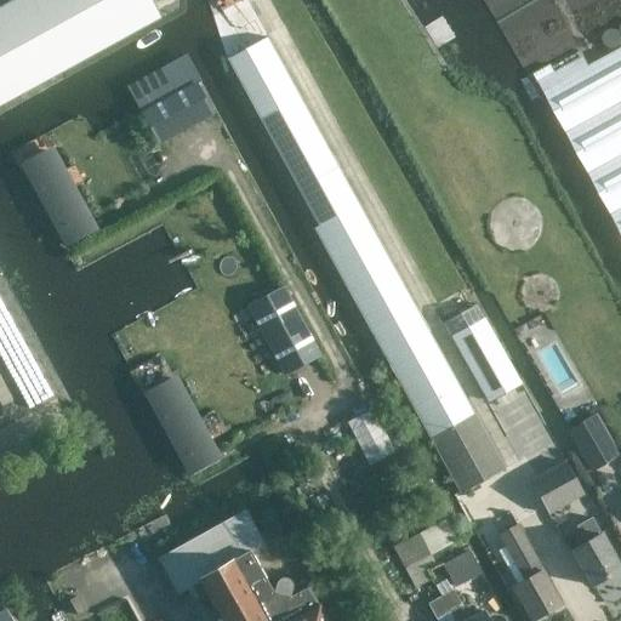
[(0,107),(161,20),(149,0),(12,0),(0,7),(0,107)]
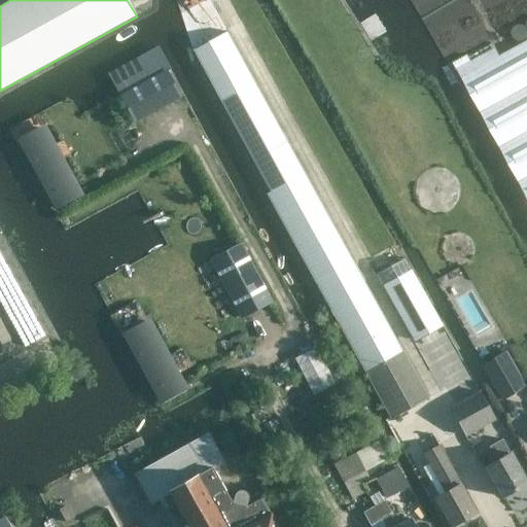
[(428,398),(226,31),(209,0),(207,0),(183,13),(201,45),(191,50),(270,191),(266,194),(390,419),(428,398)]
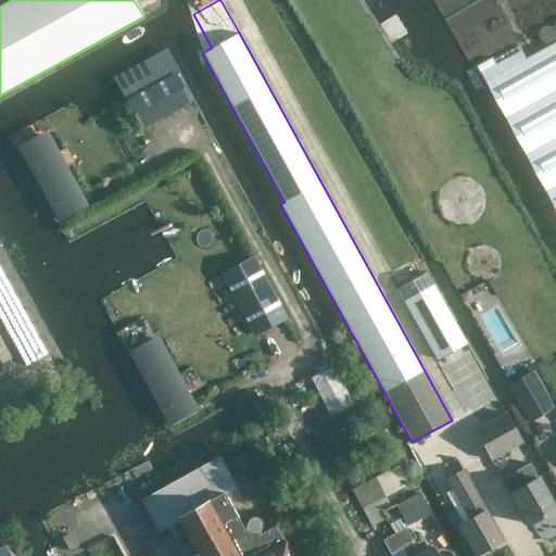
[(481,73),(555,210),(555,43),(527,60),(517,45),(479,67),(482,72),(481,73)]
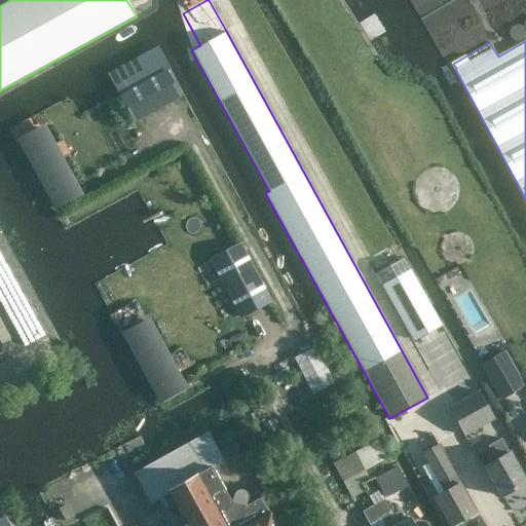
[(165,72),(121,97),(134,120),(179,96),(165,72)]
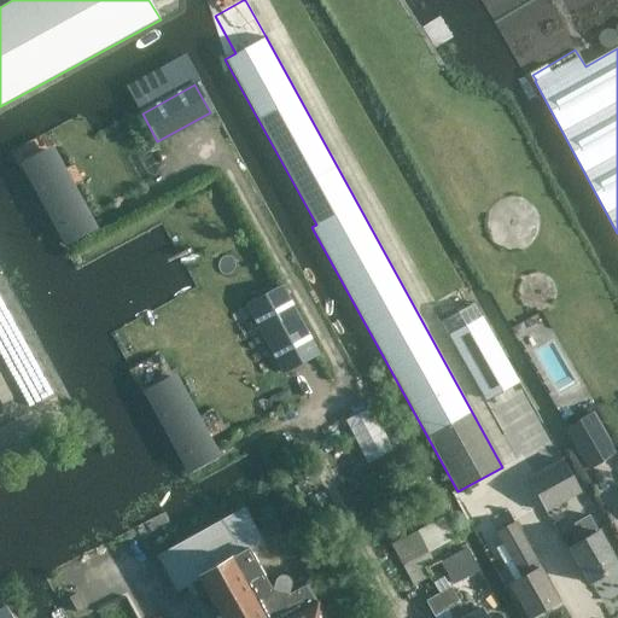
[(0,415),(17,414),(56,395),(0,285),(0,415)]
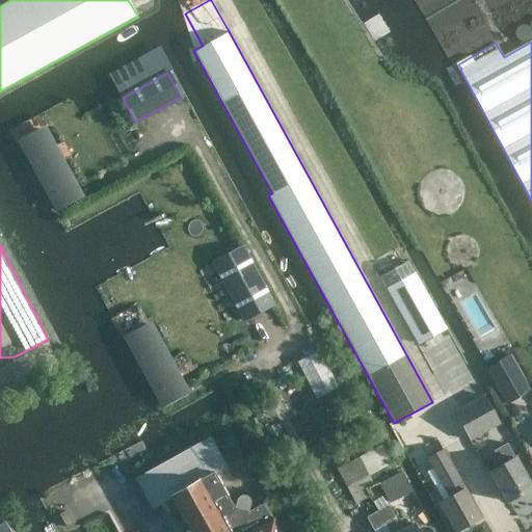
[(242,246),(213,262),(244,321),(273,304),(242,246)]
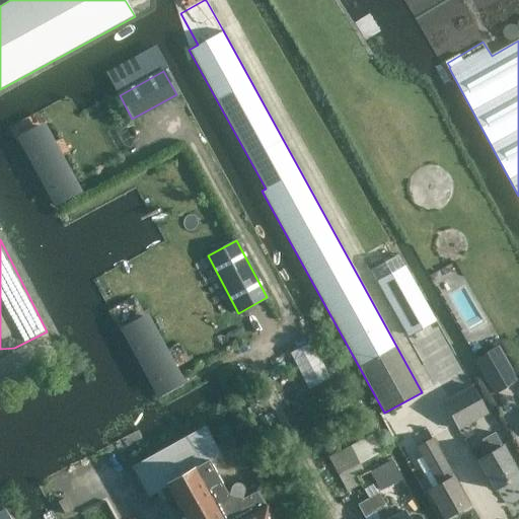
[(442,398),(470,382),(398,254),(370,271),(442,398)]
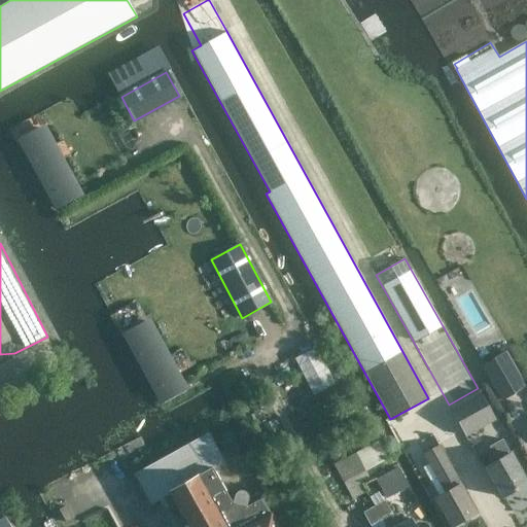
[(153,315),(124,329),(160,402),(189,388),(153,315)]
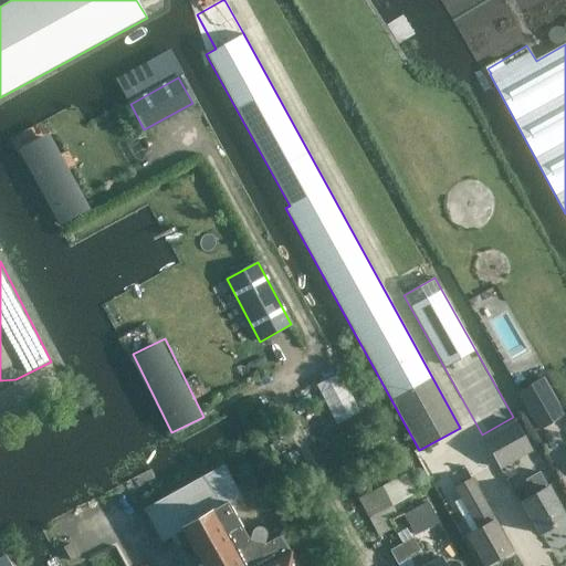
[(338,422),(364,409),(343,369),(317,381),(338,422)]
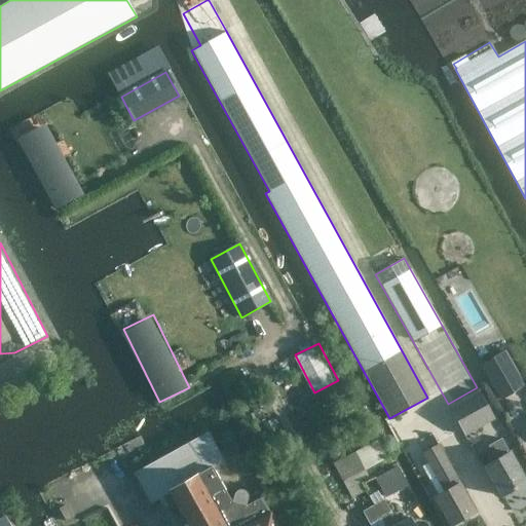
[(504,351),(481,366),(500,399),(524,385),(504,351)]
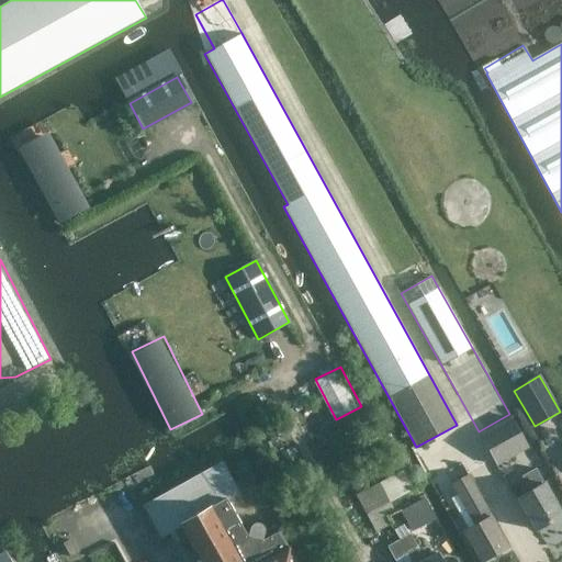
[(480,436),(496,464),(527,447),(512,417),(480,436)]
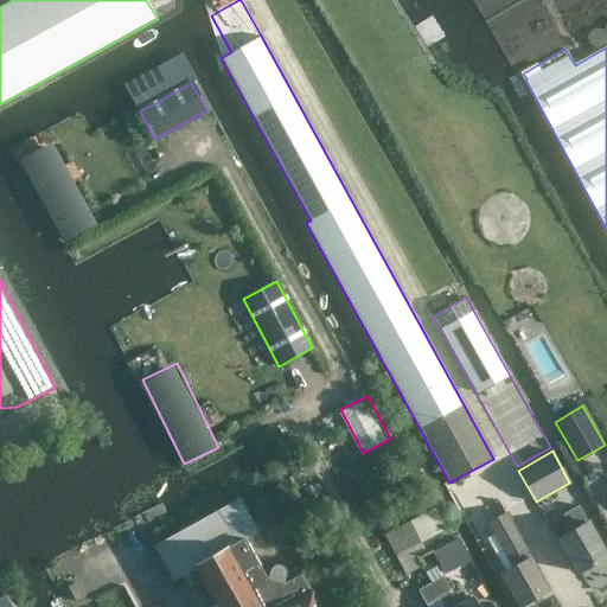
[(285,574),(285,570),(285,569),(282,566),(278,564),(273,566),(270,567),(268,570),(266,579),(244,540),(256,532),(238,500),(178,535),(216,606),(317,606),(294,568),(285,574)]
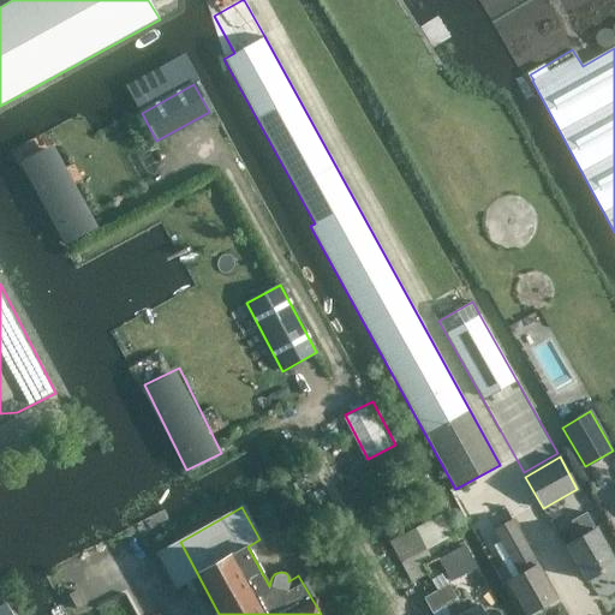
[(485,518),(518,575),(507,581),(526,614),(527,614),(555,599),(503,507),(485,518)]
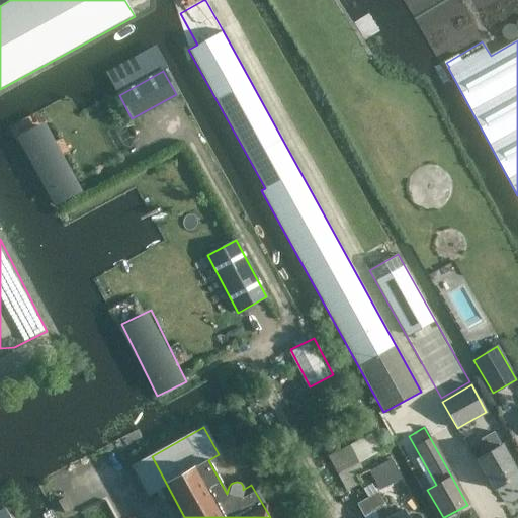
[(494,489),(514,478),(517,475),(501,444),(494,431),(480,439),(487,451),(476,458),(494,489)]
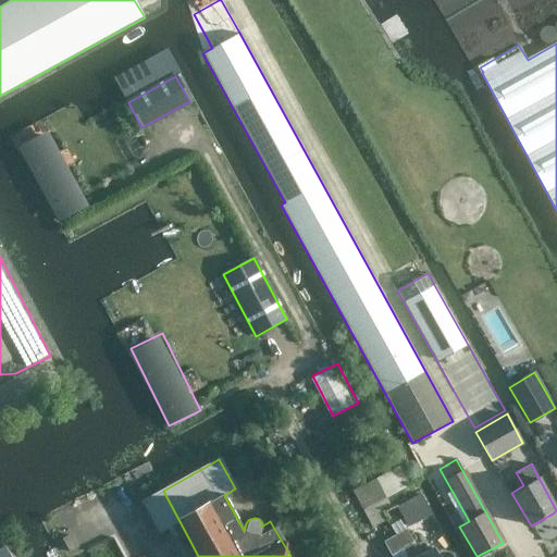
[(351,491),(372,529),(386,520),(381,511),(390,506),(385,498),(409,485),(399,466),(351,491)]
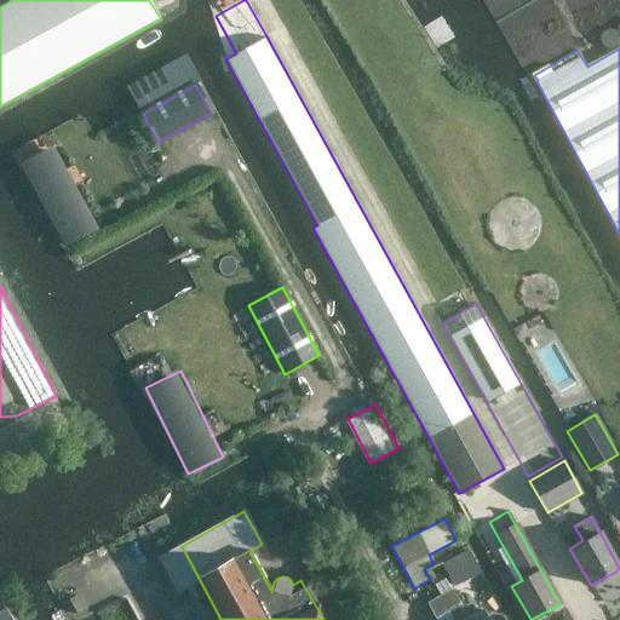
[(471,551),(442,566),(454,587),(482,574),(471,551)]
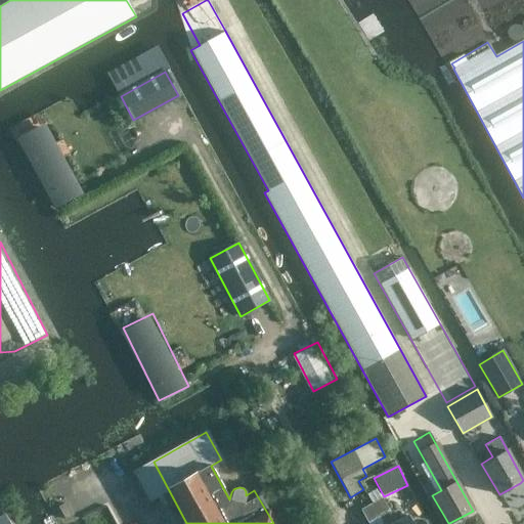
[(378,517),(389,511),(382,497),(370,504),(378,517)]
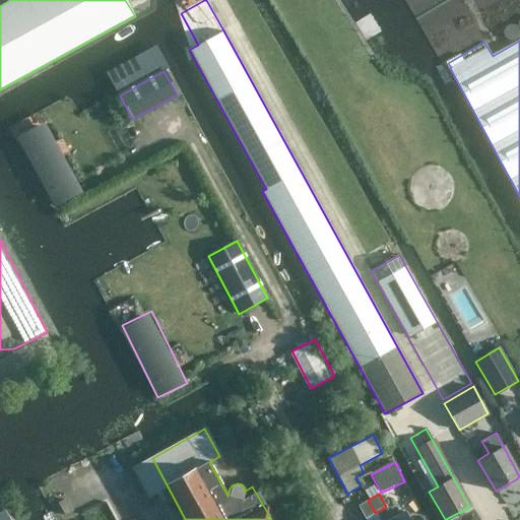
[(375,513),(368,500),(356,506),(365,519),(375,513)]
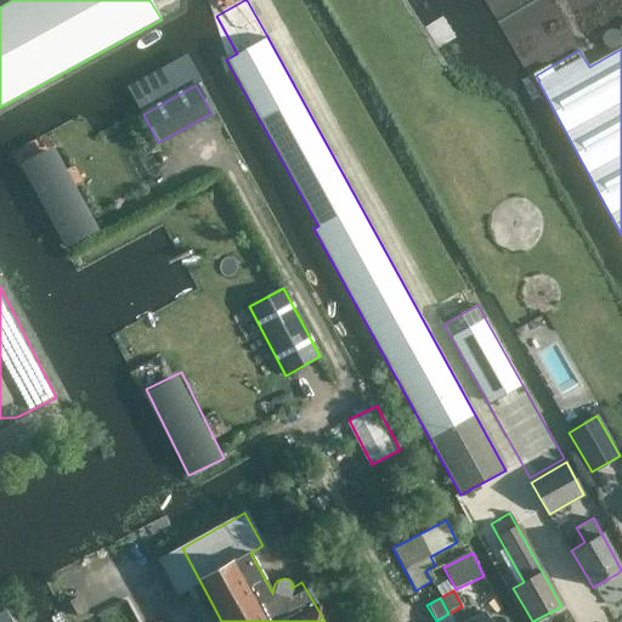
[(488,606),(496,621),(509,621),(498,601),(488,606)]
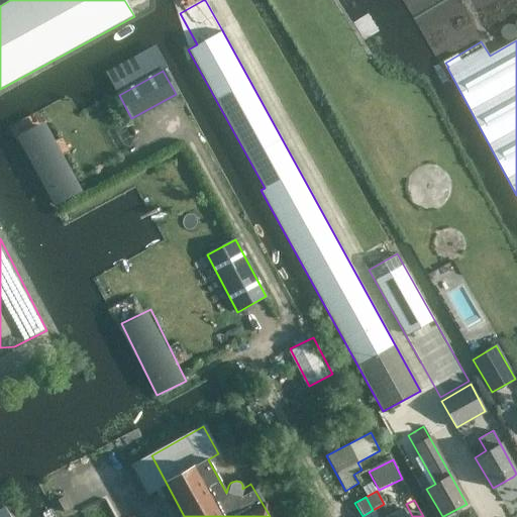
[(383,516),(405,516),(400,507),(383,516)]
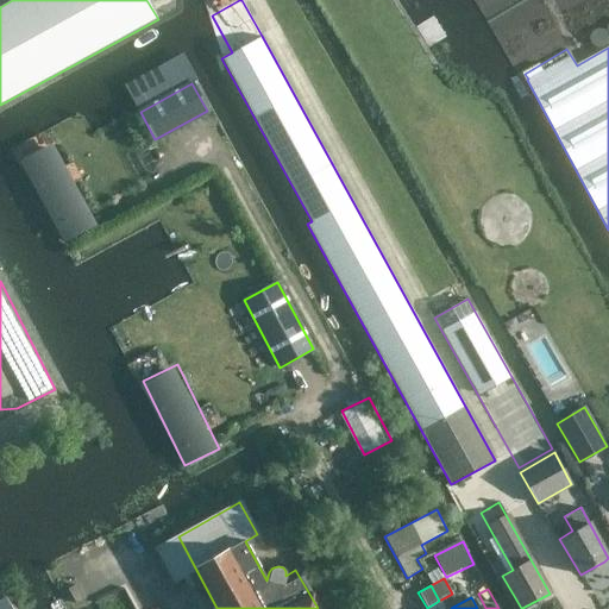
[(10,608),(4,598),(0,600),(0,608),(10,608)]
